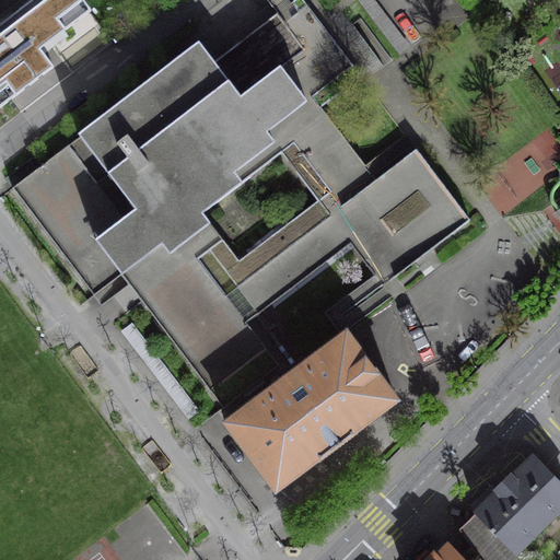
[(0,105),(51,66),(38,49),(89,10),(81,0),(30,0),(0,23),(0,105)]
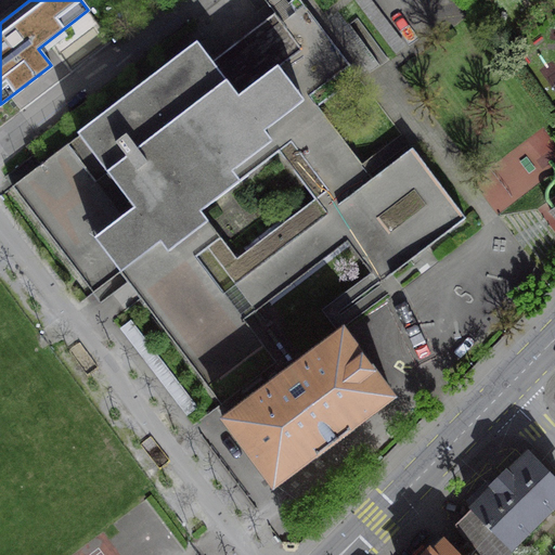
[(298,0),(289,0),(281,7),(211,61),(197,41),(78,132),(79,134),(12,188),(93,292),(119,272),(221,403),(276,361),(244,320),(347,242),(379,283),(465,217),(411,147),(372,178),(317,106),(356,76),(347,65),(349,65),(298,0)]
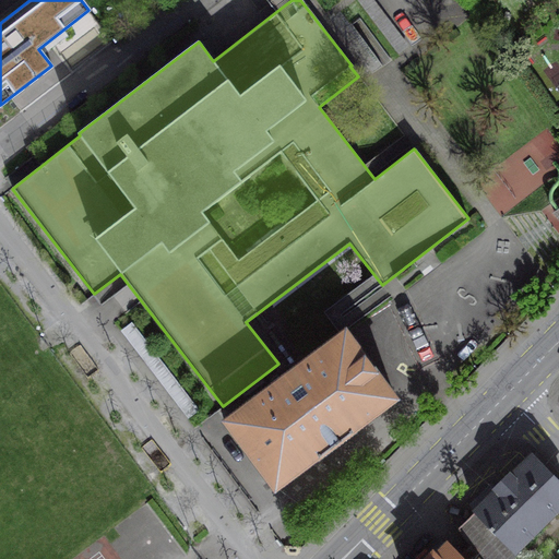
[(395,399),(345,331),(224,420),(274,489),(395,399)]
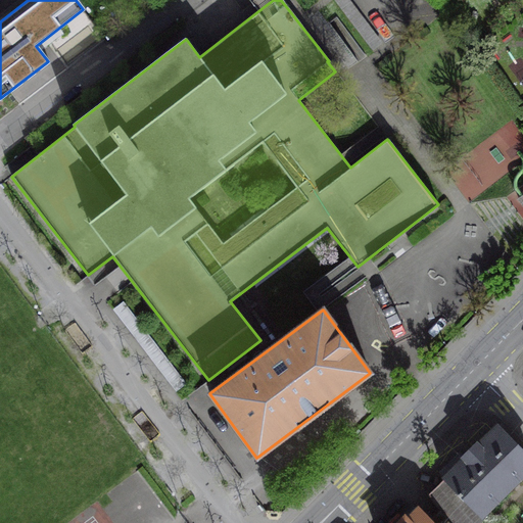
[(522,472),(522,453),(496,427),(477,445),(465,458),(428,494),(446,519),(449,522),(478,522),(487,515),(484,512),(522,472)]
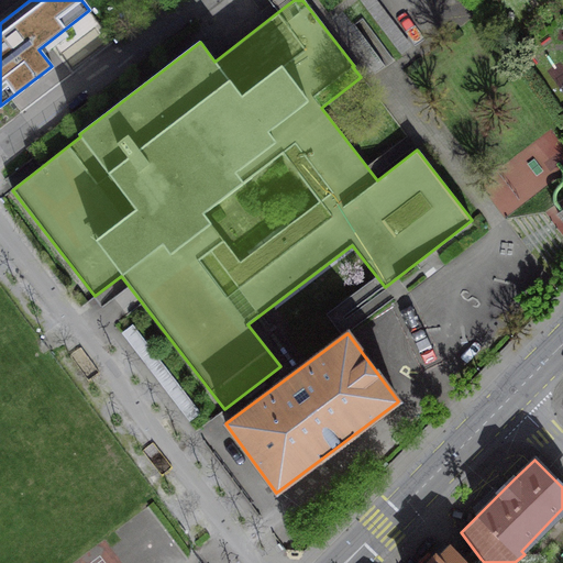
[(484,562),(481,559),(475,562),(462,562),(450,550),(440,560),(434,554),(432,556),(426,562),(484,562)]
